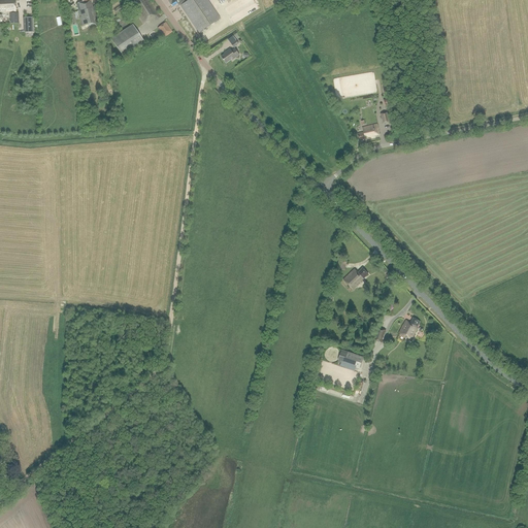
[(0,0),(0,12),(2,12),(15,11),(14,0),(0,0)]
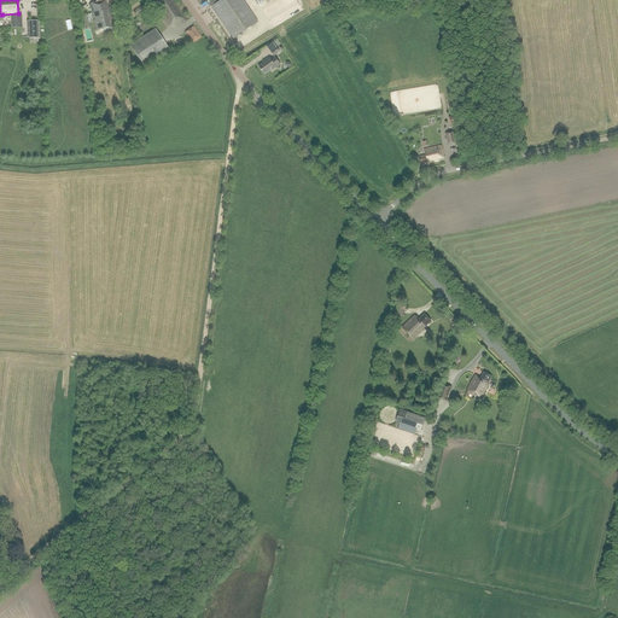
[(103,29),(104,31),(115,28),(108,0),(95,0),(97,3),(89,5),(97,30),(103,29)]
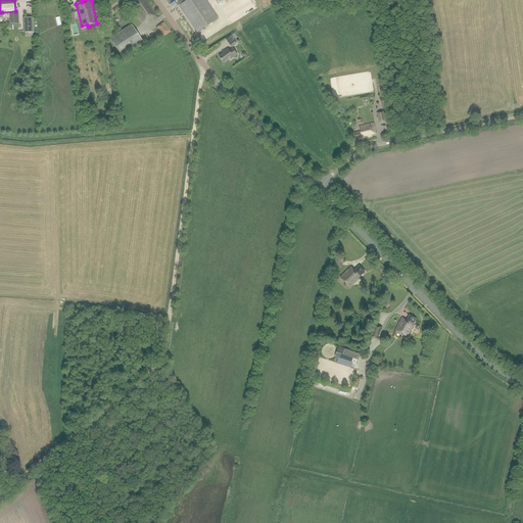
[(131,5),(135,10),(139,16),(143,24),(153,16),(155,19),(158,17),(146,0),(129,0),(131,1),(126,4),(128,7),(131,5)]
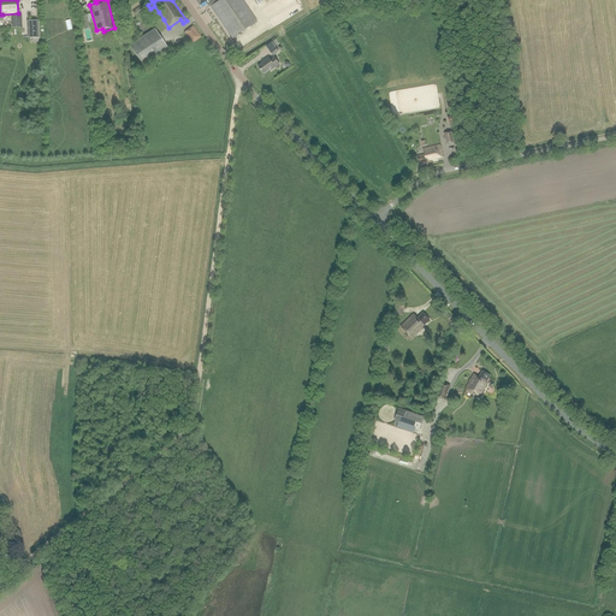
[(195,0),(201,7),(208,3),(232,39),(258,22),(242,0),(195,0)]
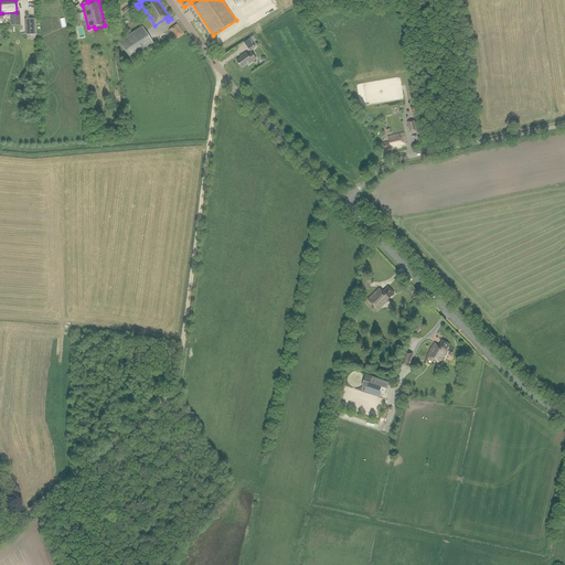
[(132,9),(130,4),(121,10),(124,14),(132,9)]
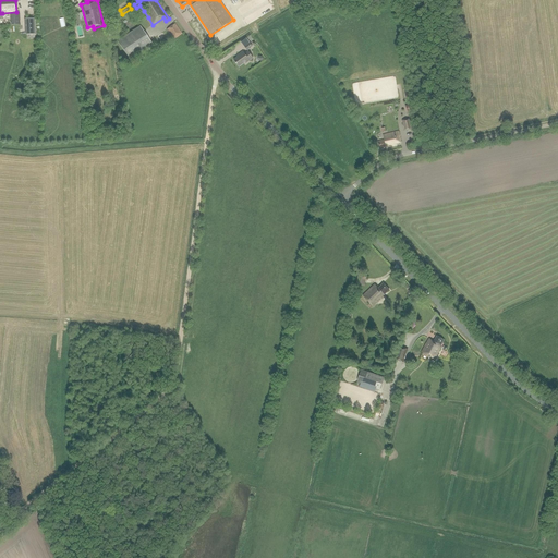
[(12,13),(12,24),(21,24),(21,13),(12,13)]
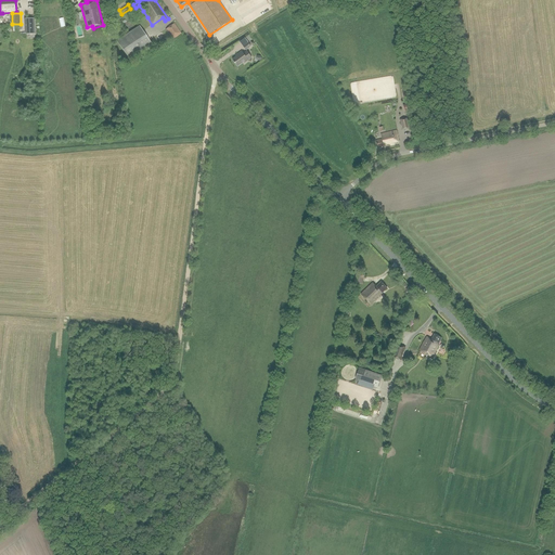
[(25,18),(26,34),(35,34),(34,18),(25,18)]
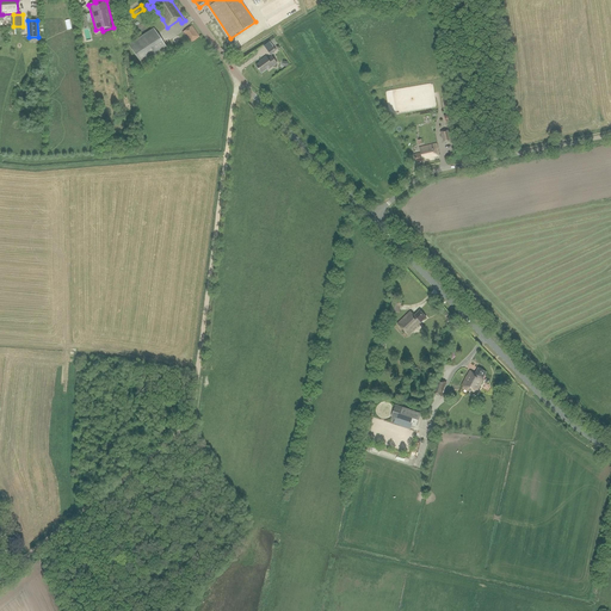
[(190,43),(199,37),(191,25),(181,32),(190,43)]
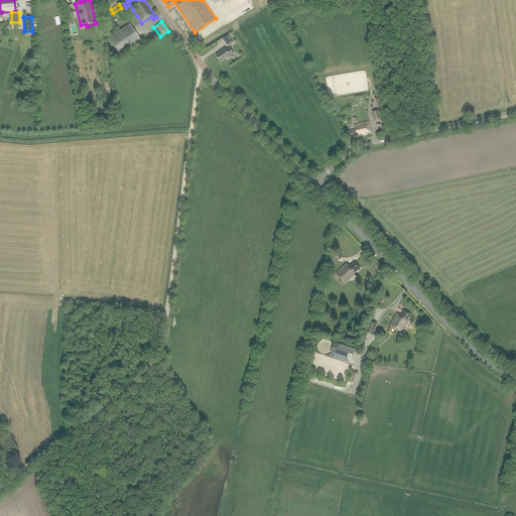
[(141,40),(130,24),(109,37),(120,54),(141,40)]
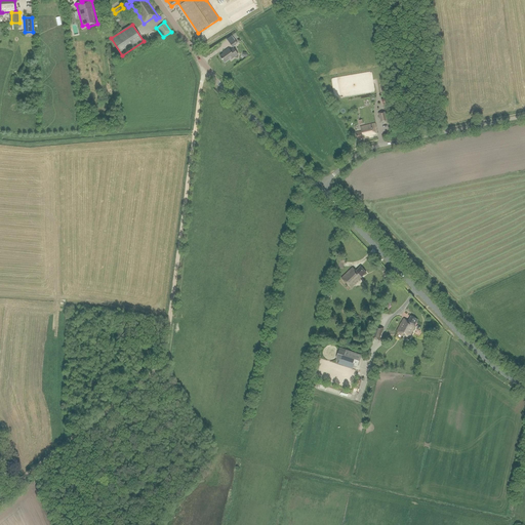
[(231,59),(238,54),(234,48),(230,51),(229,49),(223,53),(224,54),(220,56),(225,63),(231,58),(231,59)]
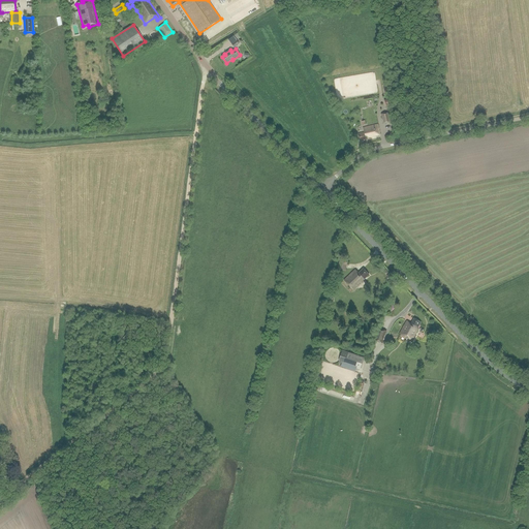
[(393,121),(391,112),(381,114),(383,124),(391,122),(391,121),(393,121)]
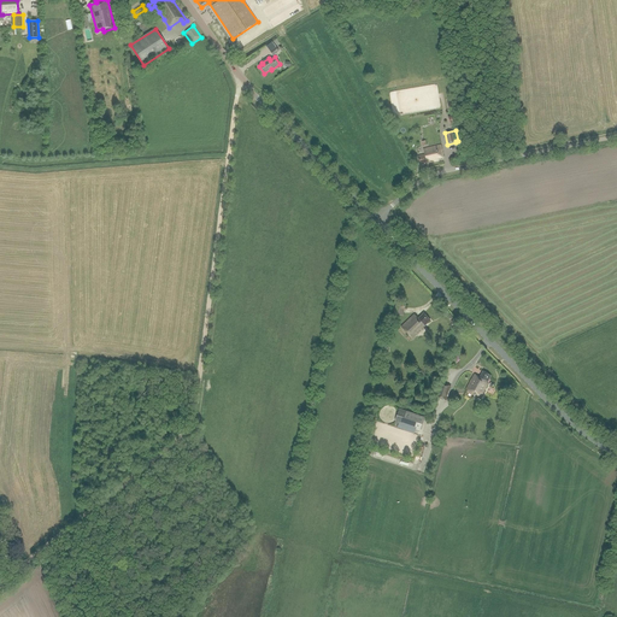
[(439,159),(444,158),(441,146),(423,150),(424,154),(418,156),(421,163),(423,162),(424,164),(439,160),(439,159)]
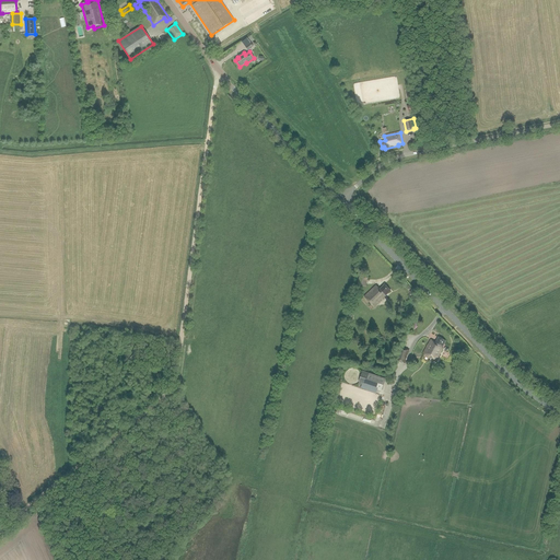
[(357,286),(366,287),(369,277),(359,275),(357,286)]
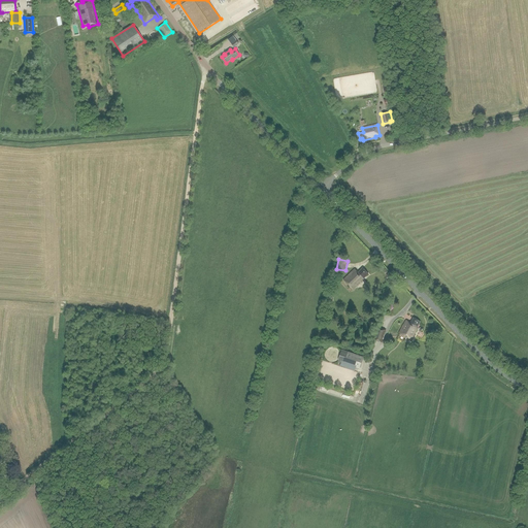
[(362,281),(368,274),(362,268),(358,272),(355,269),(343,279),(353,290),(362,281)]
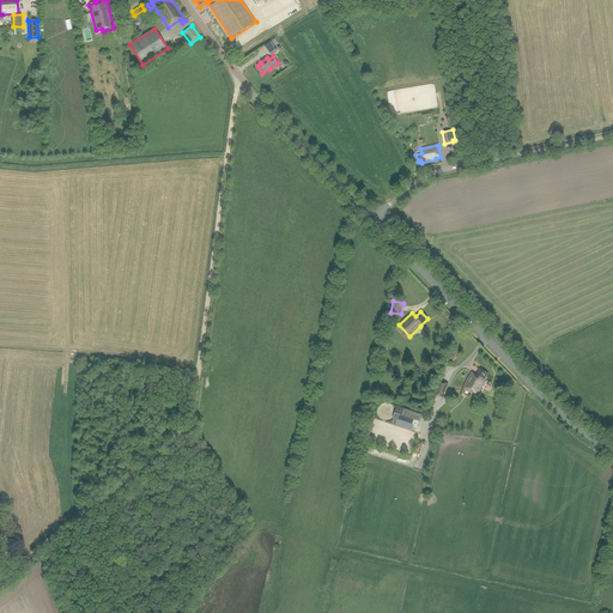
[(484,381),(487,374),(480,369),(477,375),(472,372),(463,387),(478,394),(485,381),(484,381)]
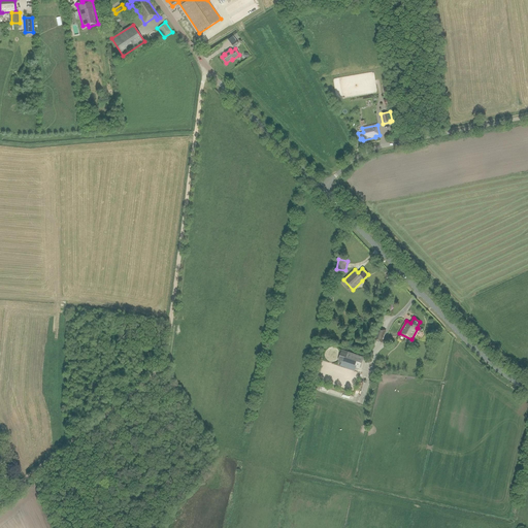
[(382,342),(386,331),(377,328),(373,339),(382,342)]
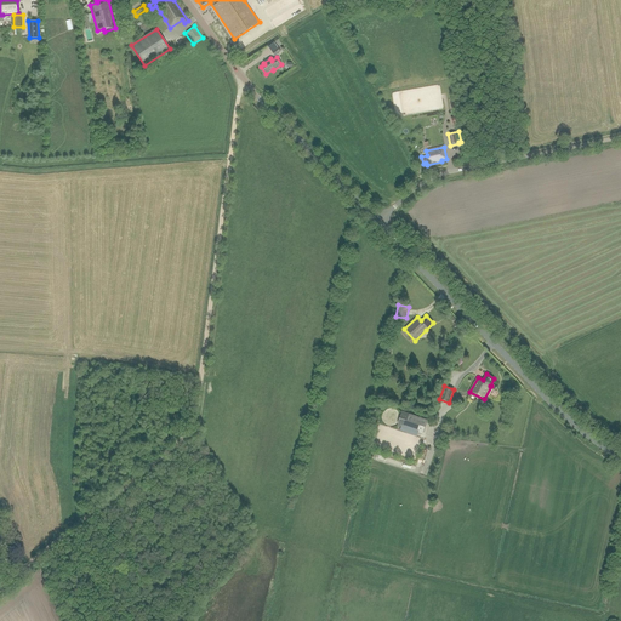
[(427,421),(402,411),(397,423),(398,425),(397,426),(400,427),(400,426),(422,434),(427,421)]
